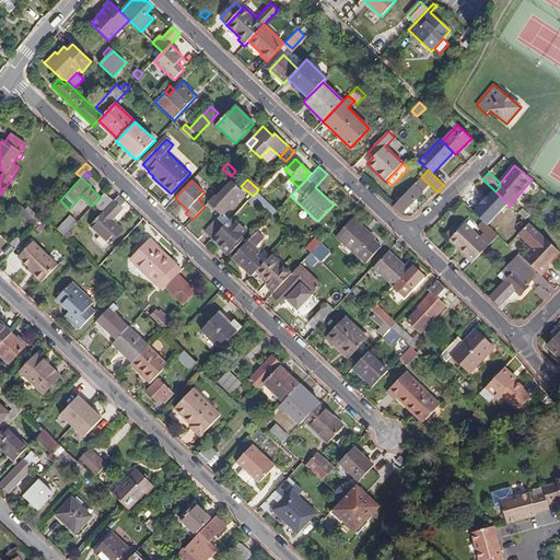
[(217,197),(216,196),(209,202),(216,208),(223,216),(244,194),(232,183),(217,197)]
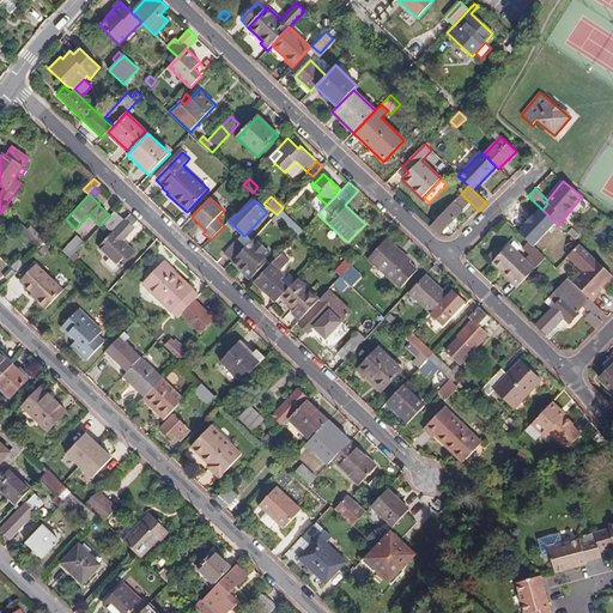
[(454,201),(430,226),(439,235),(463,210),(454,201)]
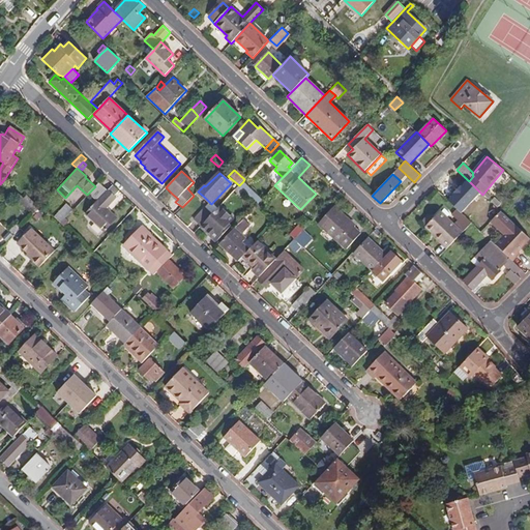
[(243,181),(239,185),(247,194),(256,202),(261,198),(243,181)]
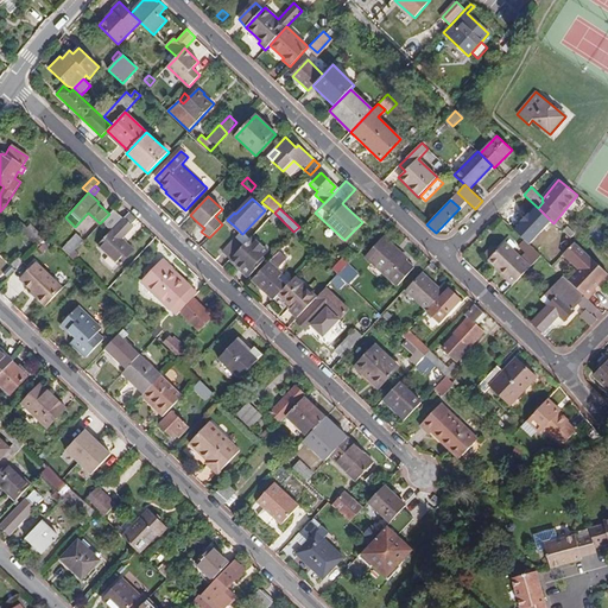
[(99,246),(120,266),(134,251),(121,239),(133,227),(132,225),(137,219),(131,213),(124,220),(113,210),(109,214),(102,221),(113,230),(99,246)]
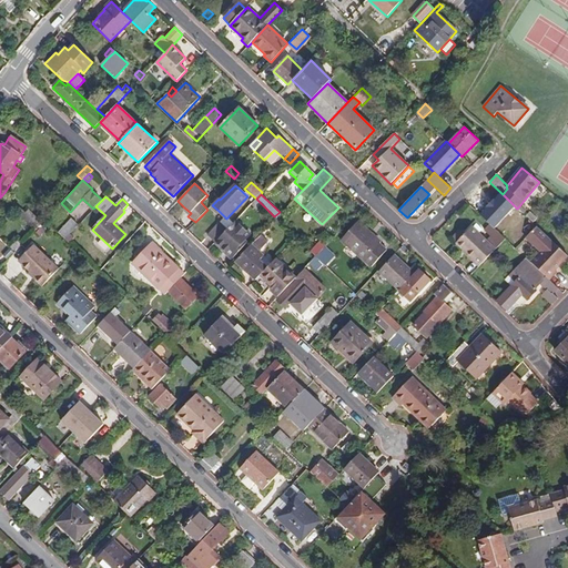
[(265,208),(256,199),(252,203),(261,212),(265,208)]
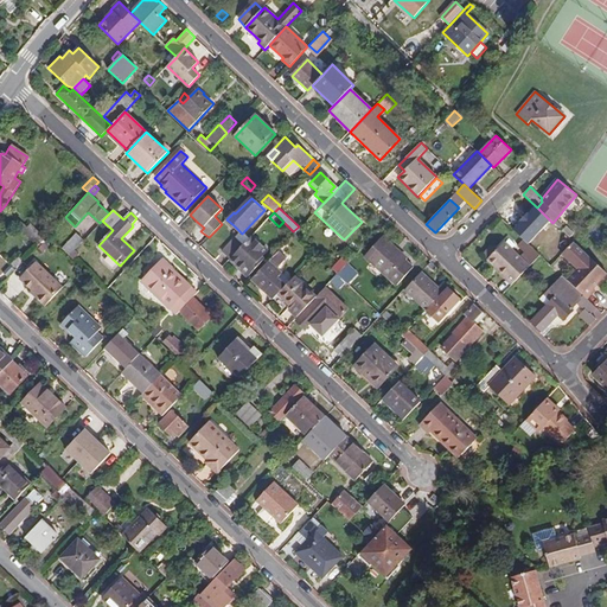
[(17,225),(27,236),(38,247),(45,238),(30,224),(27,228),(20,222),(17,225)]
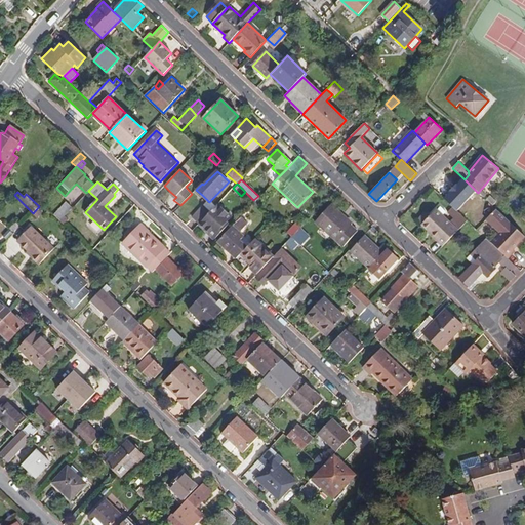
[(456,211),(467,220),(483,204),(474,195),(456,211)]
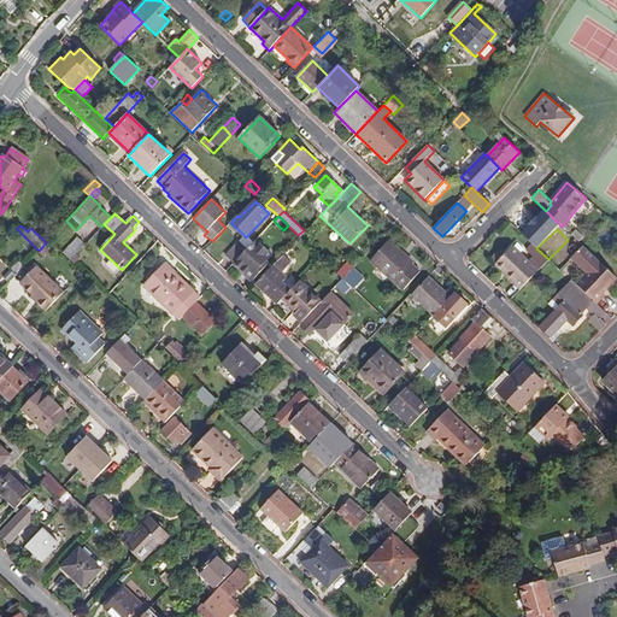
[(63,253),(71,260),(76,254),(86,245),(77,238),(63,253)]
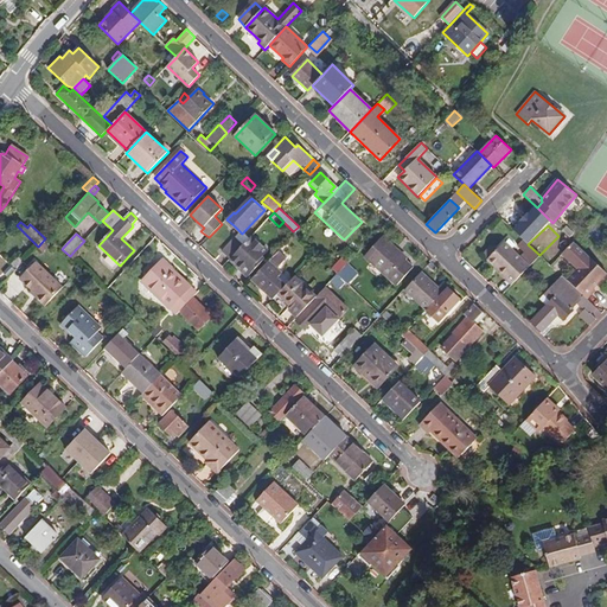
[(243,246),(229,260),(248,276),(263,260),(262,257),(268,251),(251,236),(243,246)]
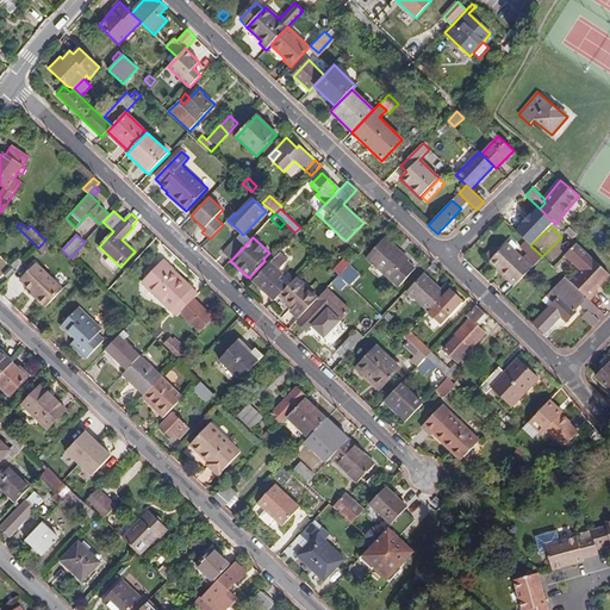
[(551,256),(558,262),(576,243),(570,237),(551,256)]
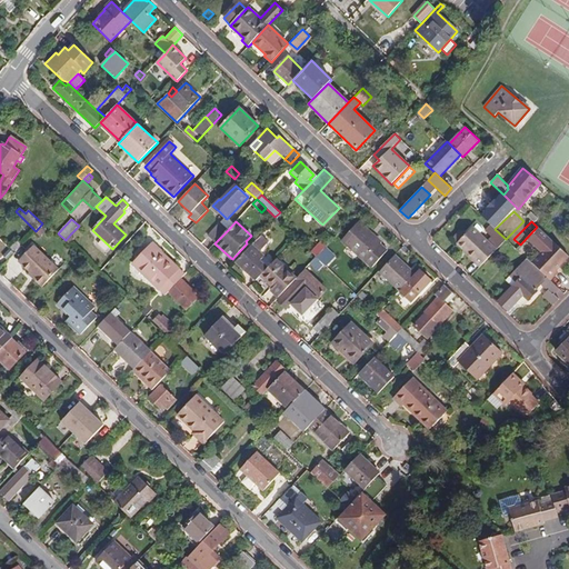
[(215,243),(228,230),(220,222),(207,236),(215,243)]
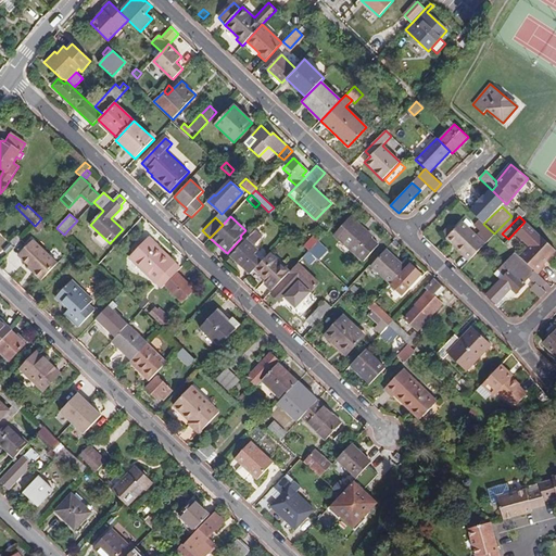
[(333,236),(363,263),(379,245),(371,239),(374,237),(356,222),(354,225),(348,218),(333,236)]
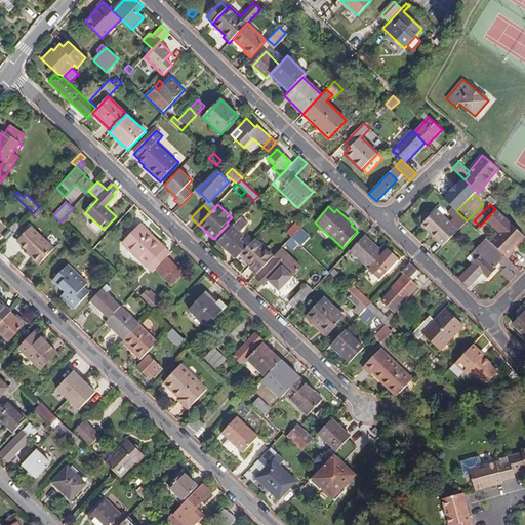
[(435,240),(442,247),(467,220),(456,211),(453,207),(447,212),(454,218),(450,223),(436,209),(431,214),(421,225),(436,238),(435,240)]
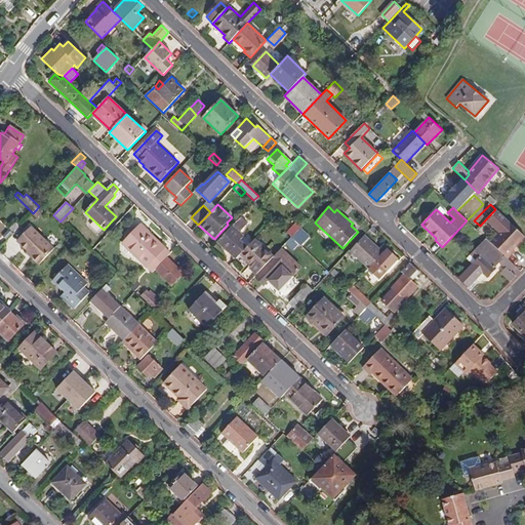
[(497,231),(497,236),(491,243),(508,258),(515,251),(513,249),(524,236),(495,209),(486,219),(497,231)]
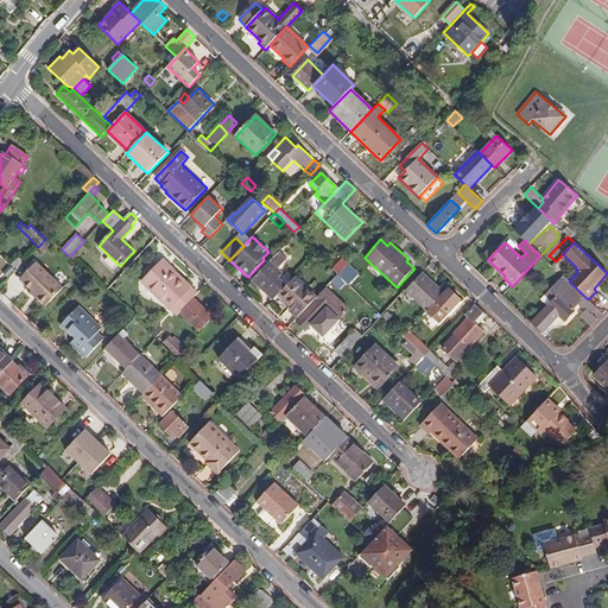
[(488,260),(499,248),(492,246),(482,254),(488,260)]
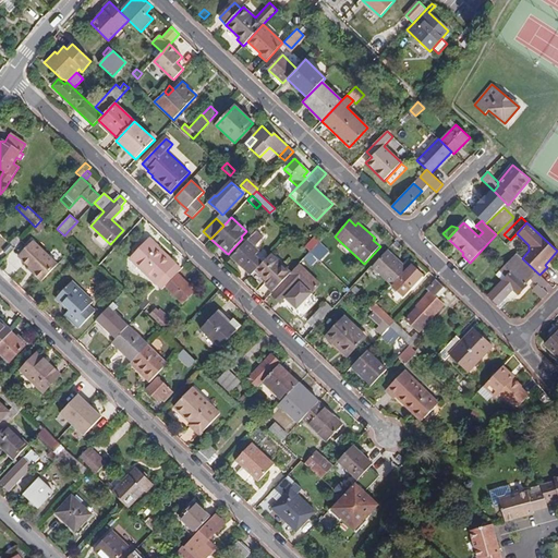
[(64,235),(69,240),(74,234),(69,230),(64,235)]
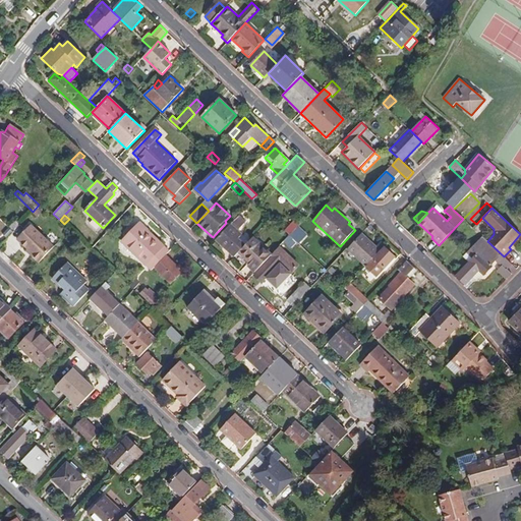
[(238,216),(216,239),(234,256),(238,252),(245,245),(238,239),(242,235),(237,231),(245,222),(238,216)]
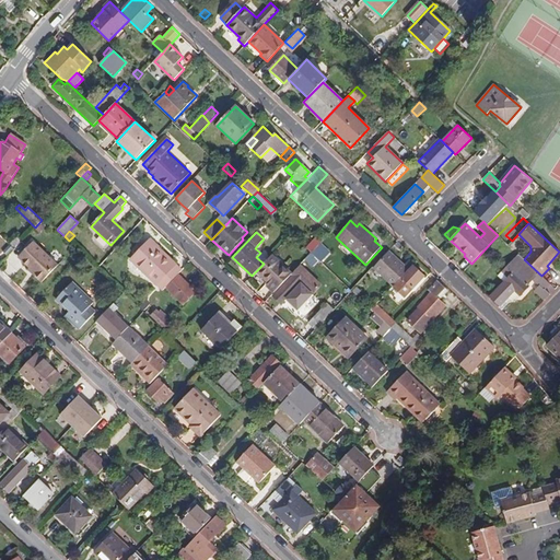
[(10,244),(15,248),(22,241),(16,235),(9,243),(10,244)]
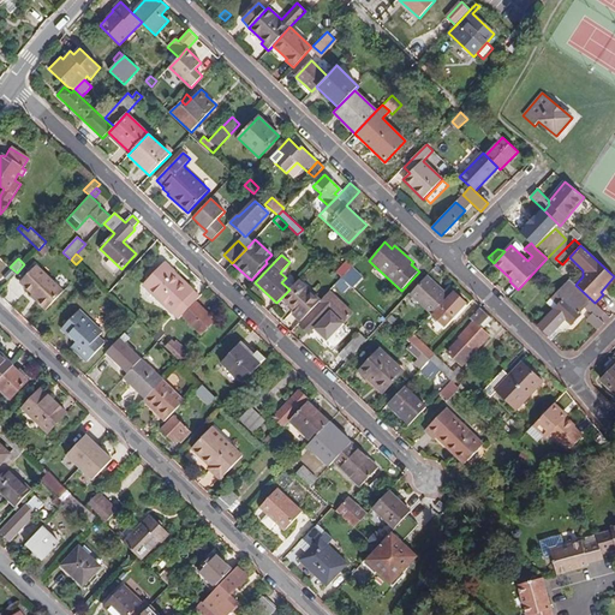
[(335,272),(342,278),(352,267),(354,264),(348,258),(335,272)]
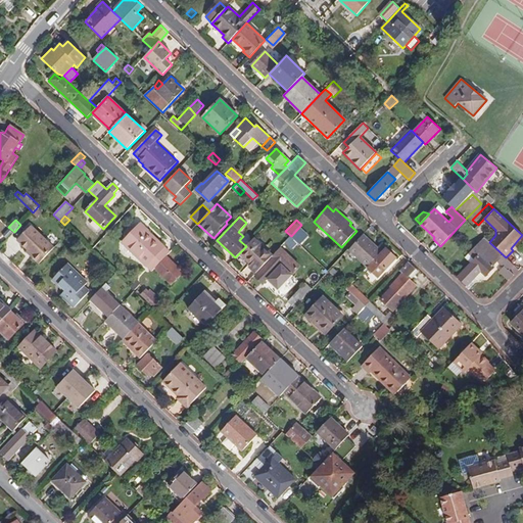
[(123,244),(152,272),(170,252),(140,225),(134,231),(128,237),(123,244)]
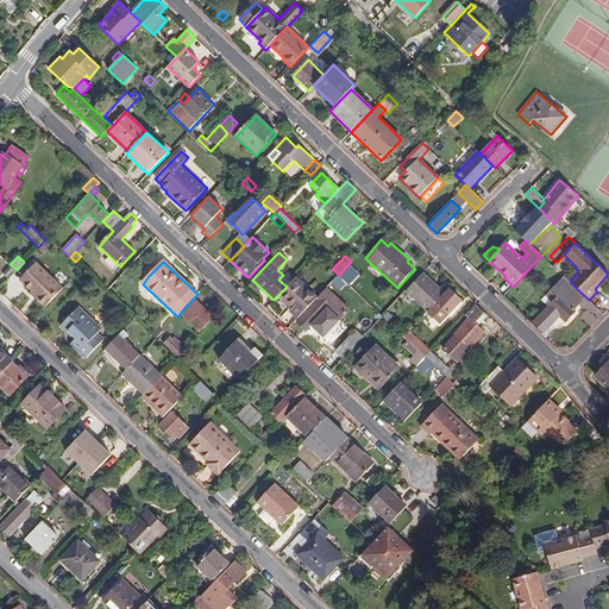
[(20,280),(32,292),(38,296),(36,299),(45,307),(63,289),(37,263),(20,280)]
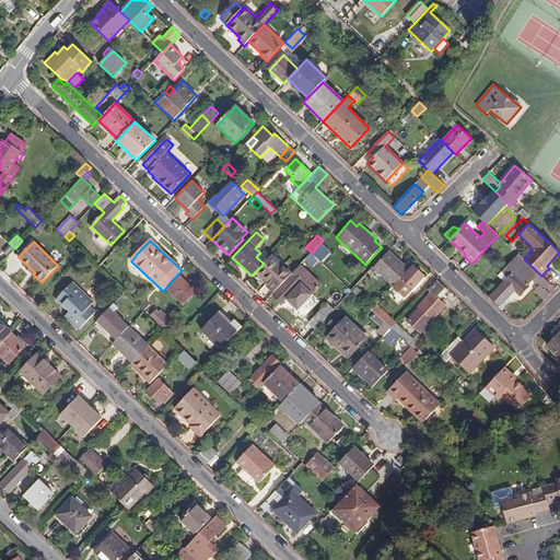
[(321,243),(312,253),(319,260),(321,261),(330,252),(321,243)]
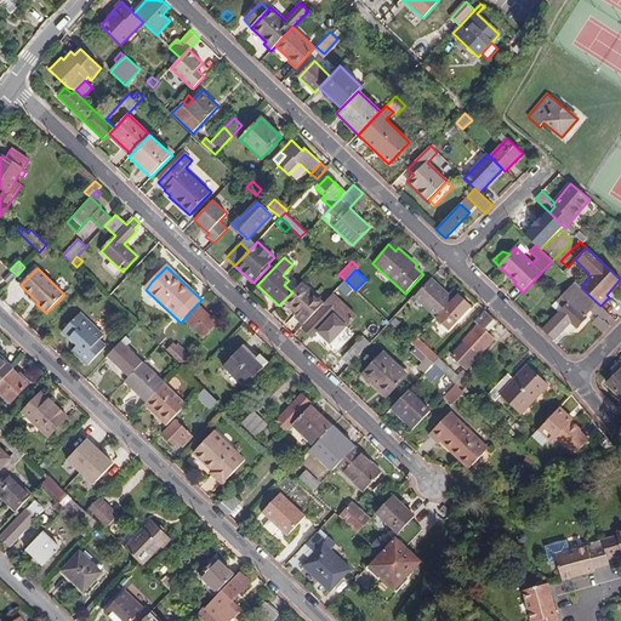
[(17,275),(11,271),(6,277),(11,281),(17,275)]
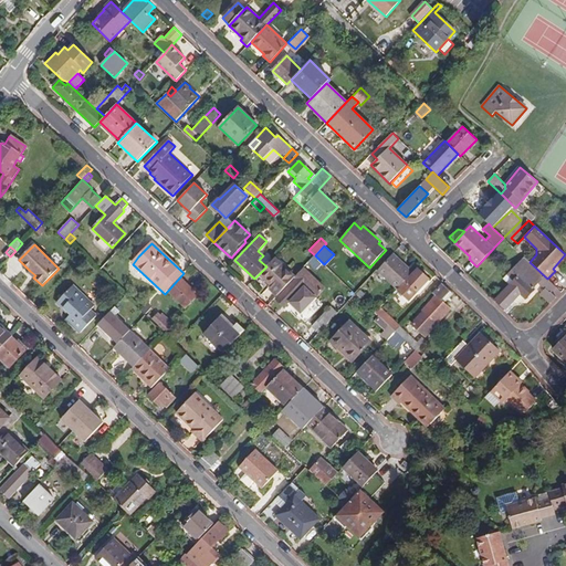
[(135,254),(138,257),(145,250),(142,248),(135,254)]
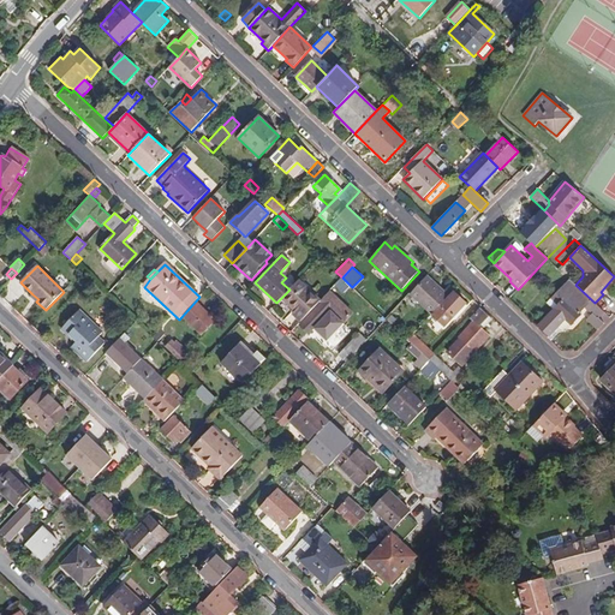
[(410,293),(431,314),(440,305),(448,297),(427,275),(410,293)]
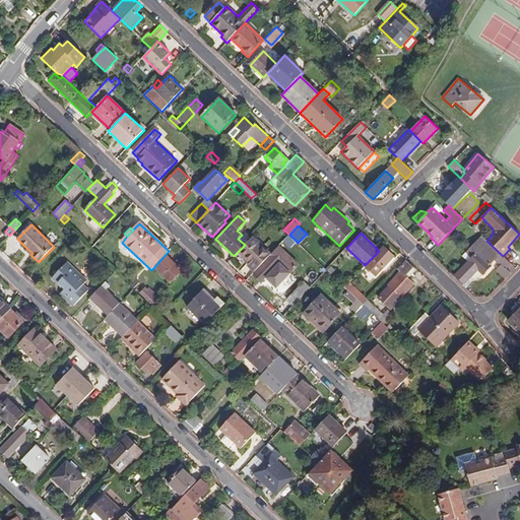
[(297,242),(289,235),(284,240),(291,247),(297,242)]
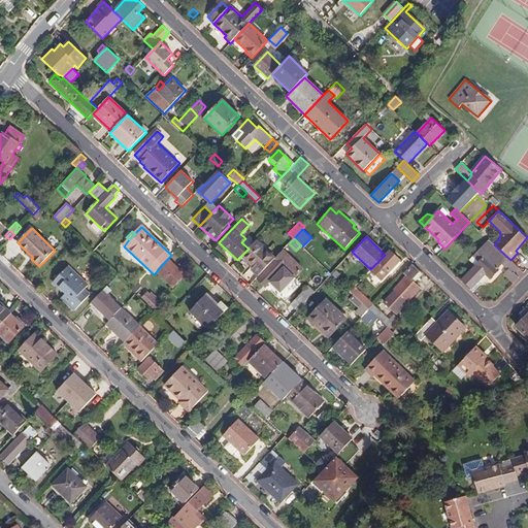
[(514,273),(519,268),(489,239),(473,256),(480,261),(475,266),(462,279),(471,289),(486,273),(490,278),(498,270),(497,268),(502,263),(508,269),(504,274),(514,283),(519,277),(514,273)]
